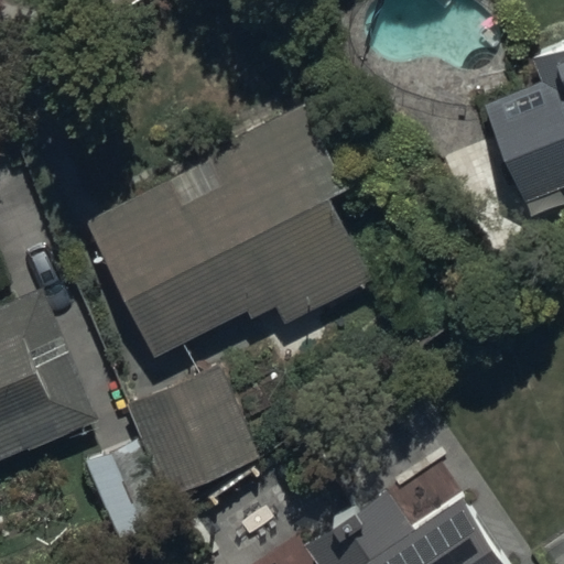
[(563,43),(532,56),(541,77),(485,100),(528,205),(563,190),(563,43)]
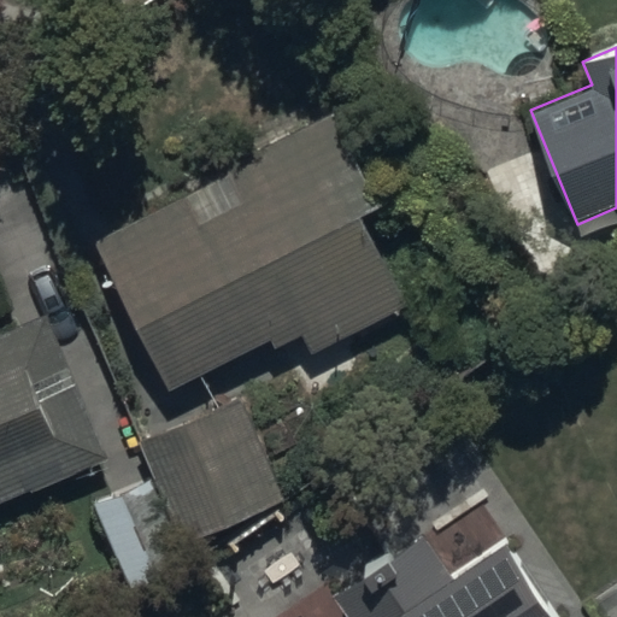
[(94,241),(169,389),(271,341),(275,350),(300,338),(309,353),(421,300),(331,112),(224,163),(244,203),(199,224),(187,198),(94,241)]
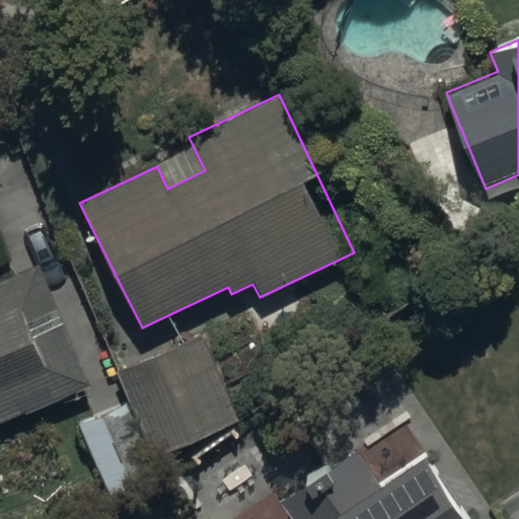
[(0,281),(0,427),(90,390),(40,265),(0,281)]
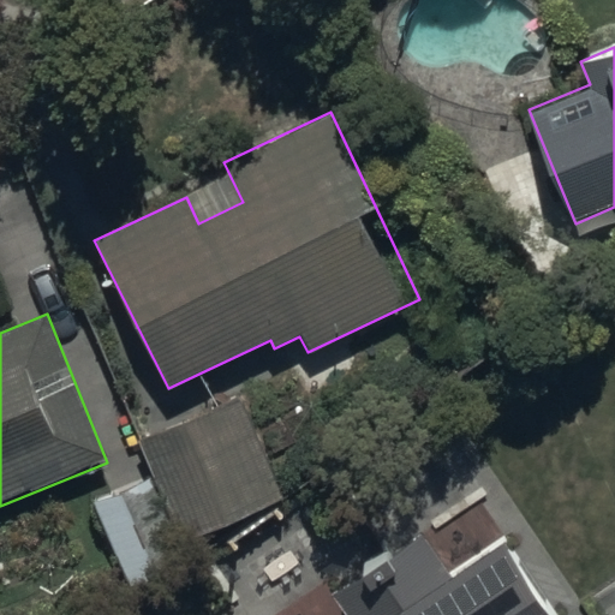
[(189,561),(180,541),(284,499),(243,399),(138,442),(153,478),(94,502),(127,585),(189,561)]
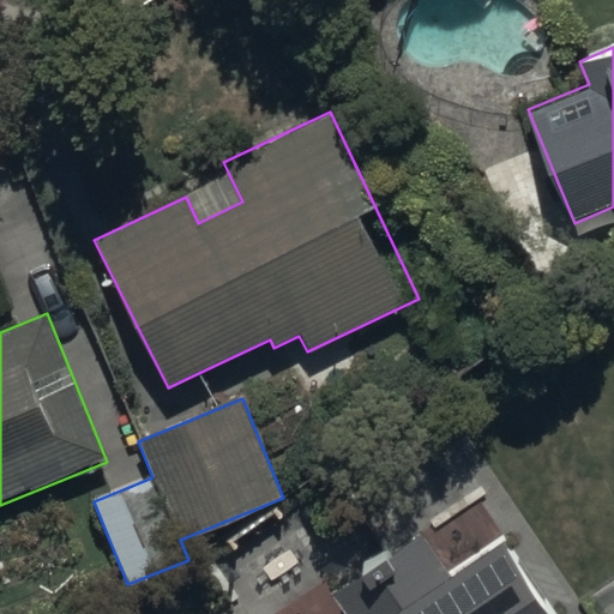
[(560,613),(507,537),(395,613),(560,613)]
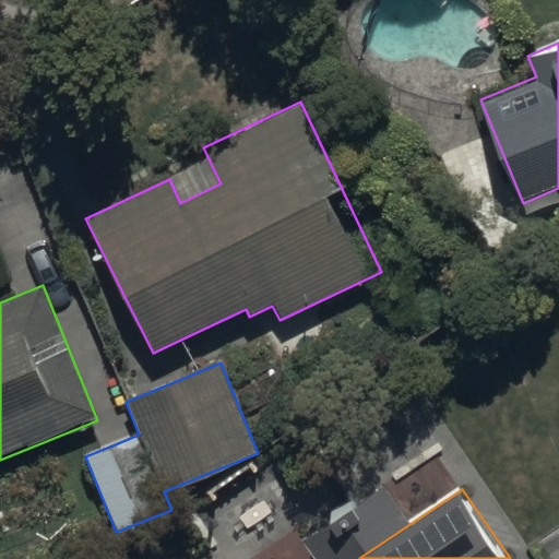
All buildings are outlined.
